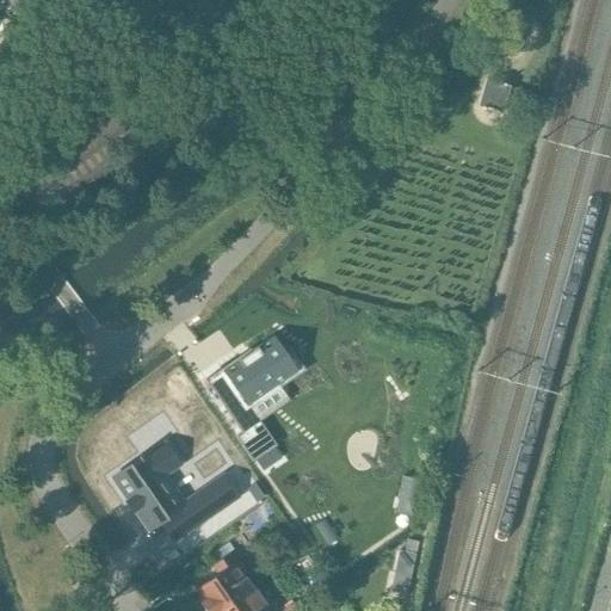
[(501,111),(508,86),(486,80),(479,105),(501,111)]
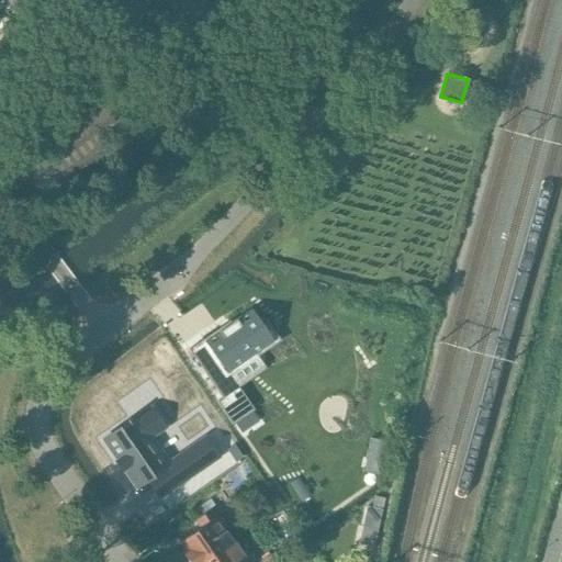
[(117,83),(15,160),(44,198),(146,122),(117,83)]
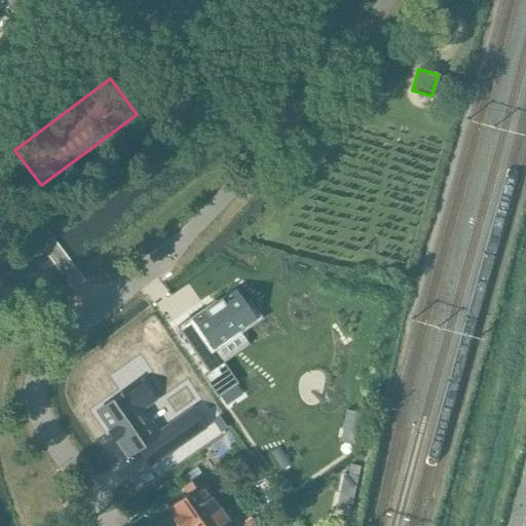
[(177,327),(176,327),(191,350),(208,373),(202,377),(217,398),(237,383),(223,363),(214,348),(238,331),(240,334),(241,334),(262,318),(250,300),(245,303),(234,290),(216,302),(215,300),(214,301),(215,303),(191,320),(193,324),(181,332),(177,327)]
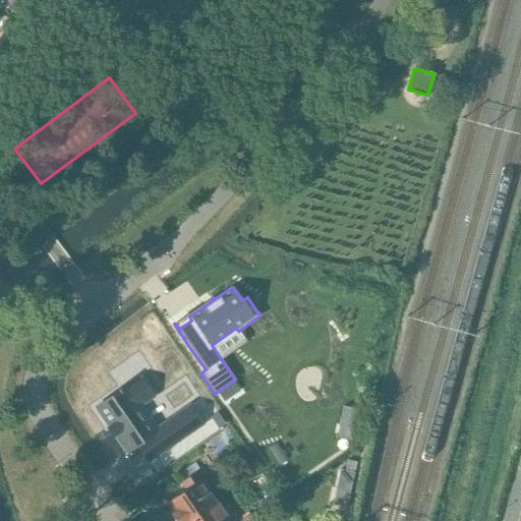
[(118,392),(96,408),(109,426),(107,427),(108,428),(110,427),(114,433),(112,435),(113,436),(115,436),(126,452),(136,445),(148,461),(203,424),(189,405),(156,428),(139,406),(153,397),(140,378),(126,388),(126,387),(122,390),(120,388),(117,390),(118,392)]
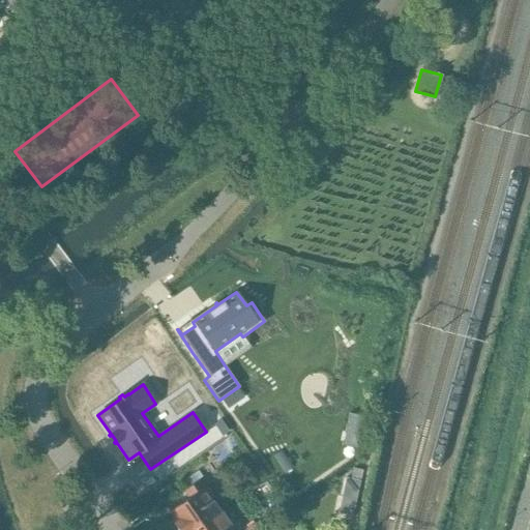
[(358,449),(365,417),(349,413),(342,445),(358,449)]
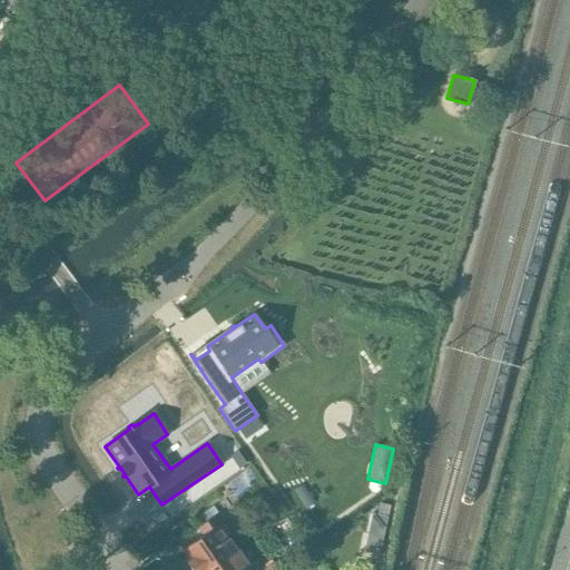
[(238,469),(246,464),(237,451),(229,457),(238,469)]
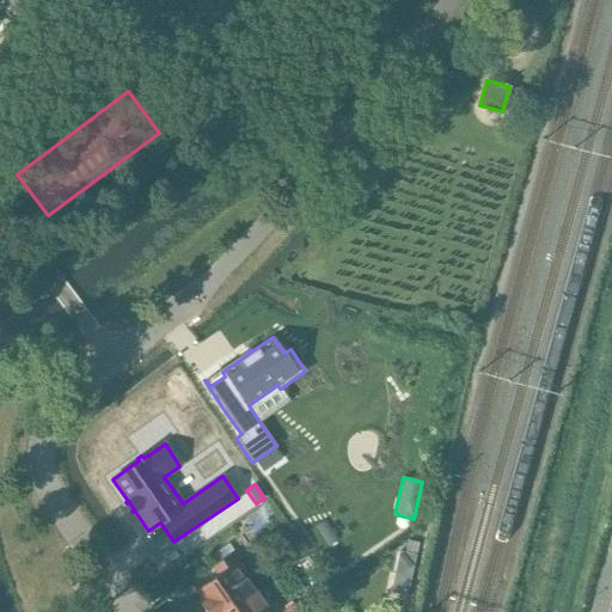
[(230,555),(215,564),(221,573),(200,588),(204,597),(199,601),(206,611),(226,611),(255,593),(230,555)]
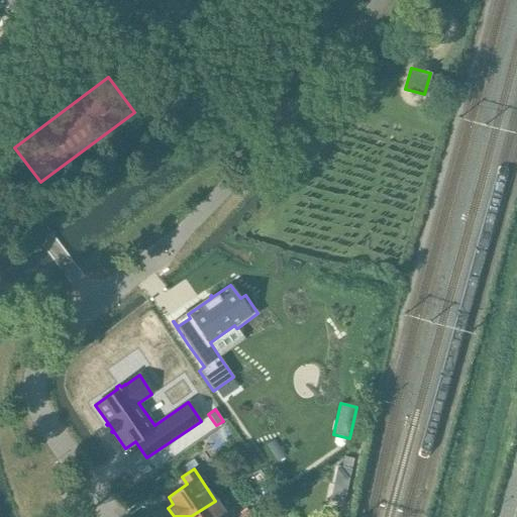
[(225,516),(215,501),(191,516),(225,516)]
